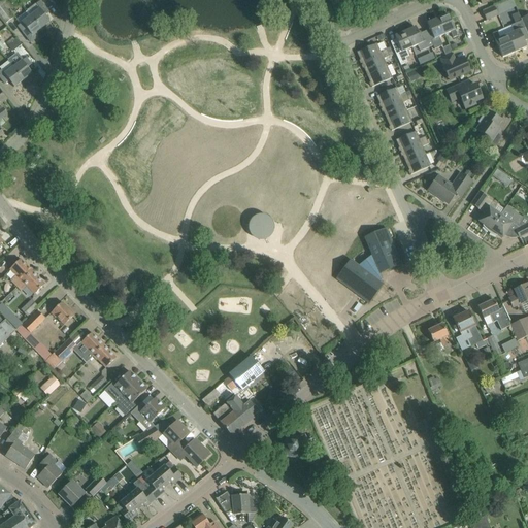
[(0,2),(0,1),(0,14),(6,24),(13,19),(0,2)]
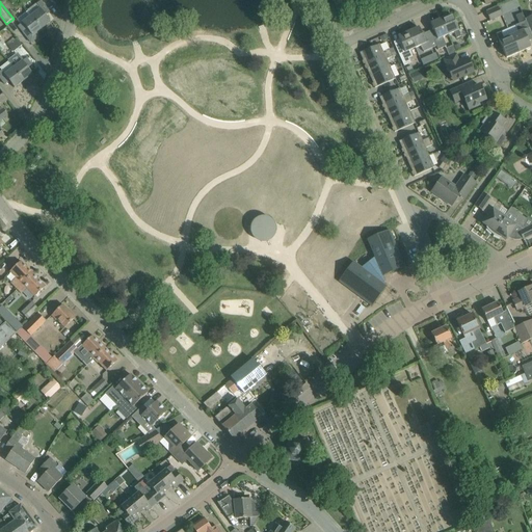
[(31,16),(42,29),(50,22),(46,16),(50,12),(41,1),(27,10),(31,16)]
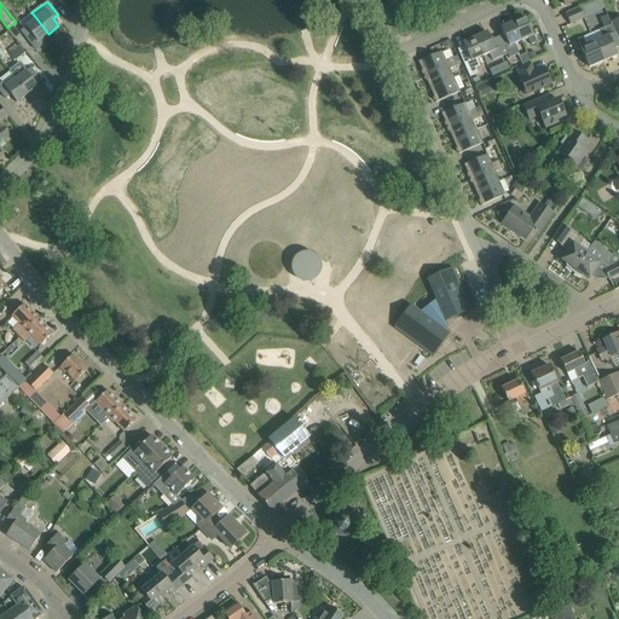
[(584,18),(579,9),(566,15),(571,24),(584,18)]
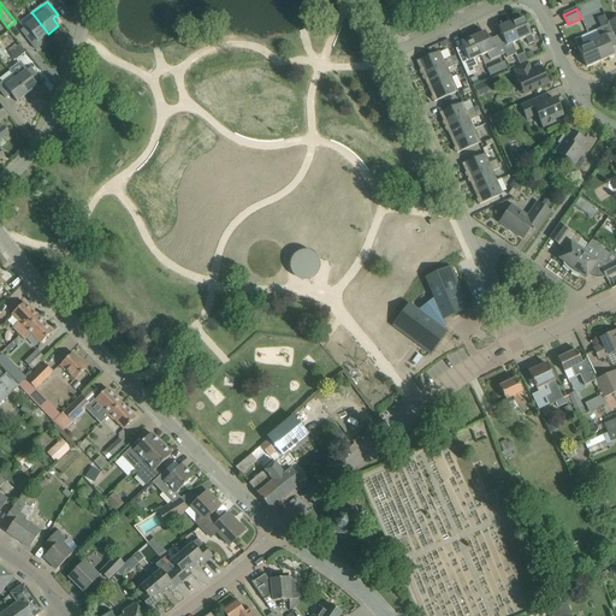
[(608,23),(604,16),(597,19),(599,25),(608,23)]
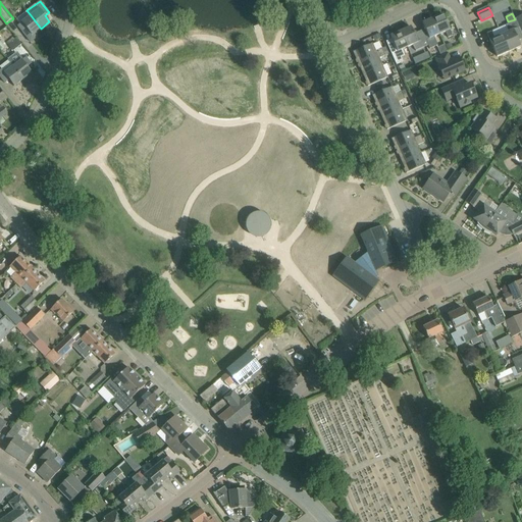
[(444,14),(432,18),(439,34),(446,32),(448,38),(453,36),(444,14)]
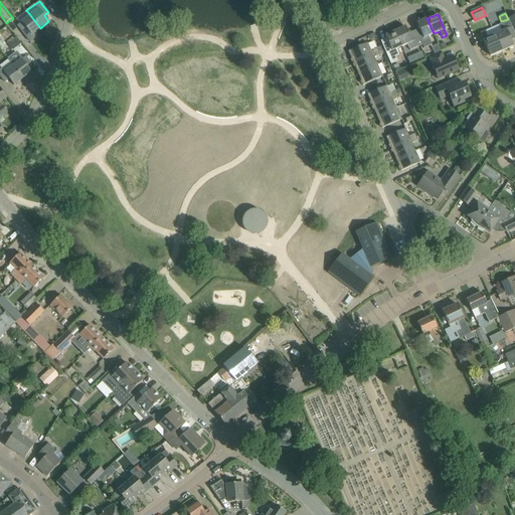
[(31,34),(40,28),(30,15),(25,19),(22,15),(16,20),(19,24),(17,25),(22,31),(26,28),(31,34)]
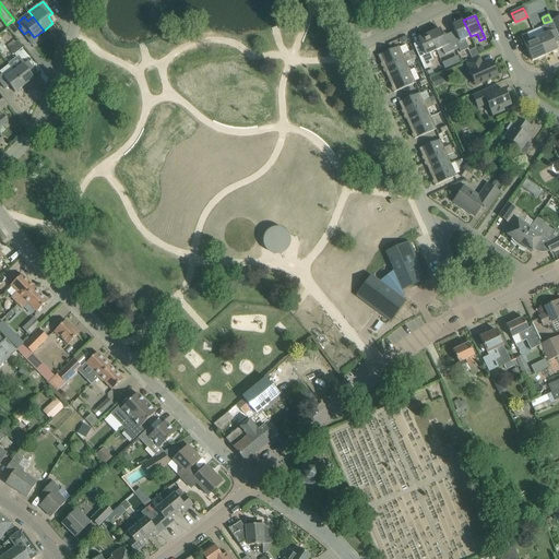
[(452,25),(454,30),(460,40),(455,43),(459,49),(467,46),(465,39),(471,36),(463,20),(452,25)]
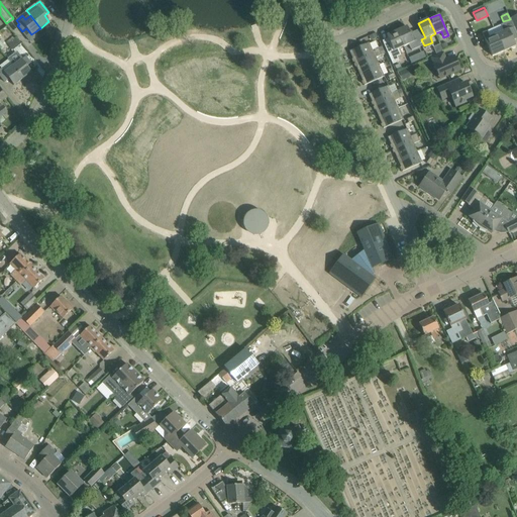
[(511,20),(510,20),(504,23),(501,25),(503,31),(497,34),(504,52),(516,46),(511,35),(516,32),(511,20)]
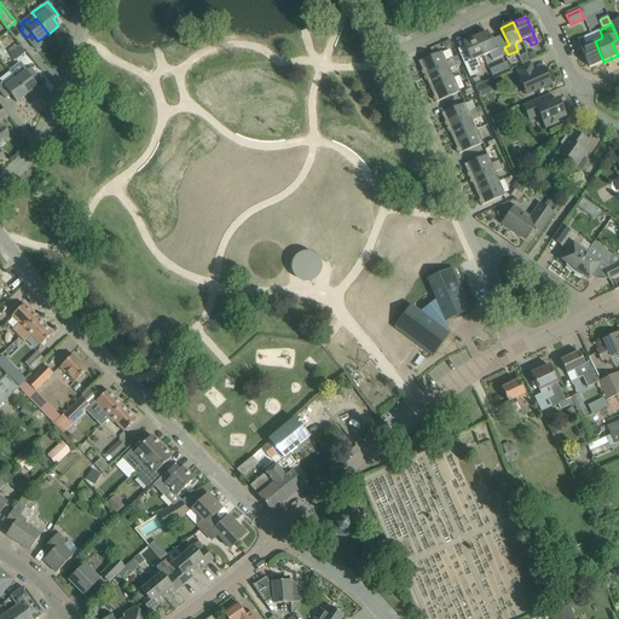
[(487,32),(475,38),(484,56),(490,53),(493,61),(503,56),(499,47),(495,50),(487,32)]
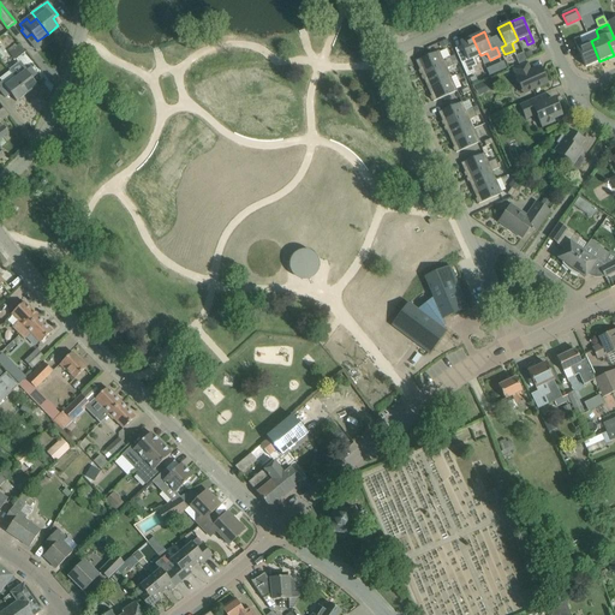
[(481,55),(472,37),(460,42),(463,51),(457,53),(467,76),(475,72),(472,67),(477,65),(473,58),(481,55)]
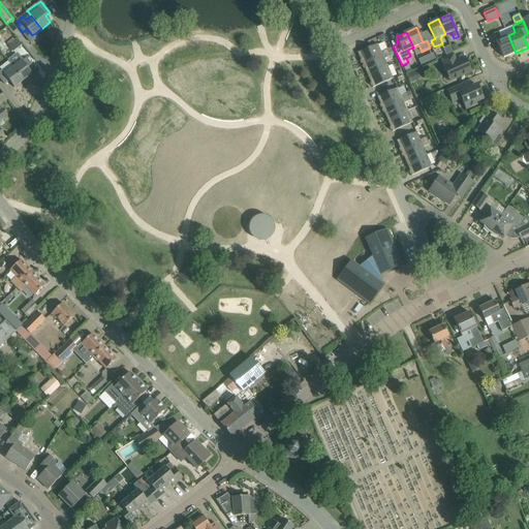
[(503,58),(516,53),(508,35),(500,38),(497,32),(493,34),(496,40),(503,58)]
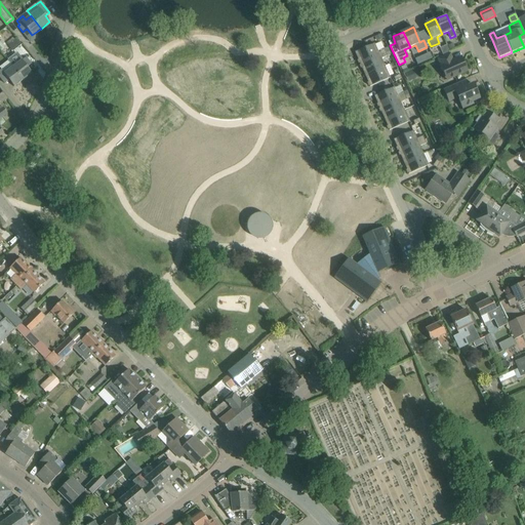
[(6,43),(13,51),(22,44),(15,36),(6,43)]
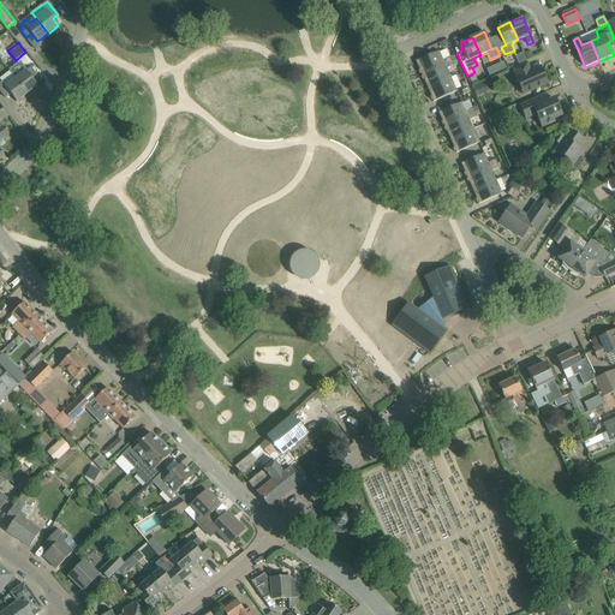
[(449,57),(447,59),(443,51),(440,53),(439,51),(416,61),(422,75),(452,61),(449,57)]
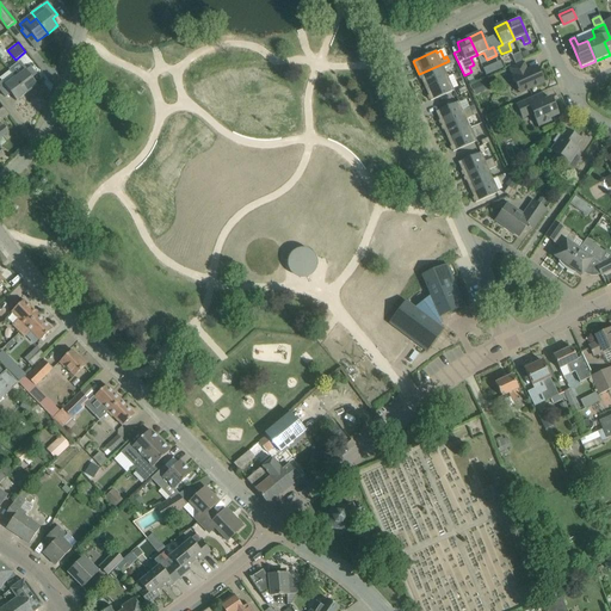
[(520,53),(512,56),(516,63),(523,60),(520,53)]
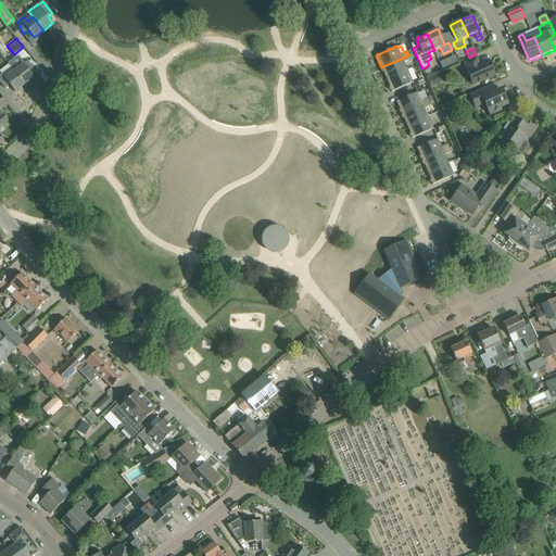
[(381,67),(387,79),(407,71),(404,62),(409,60),(408,55),(381,67)]
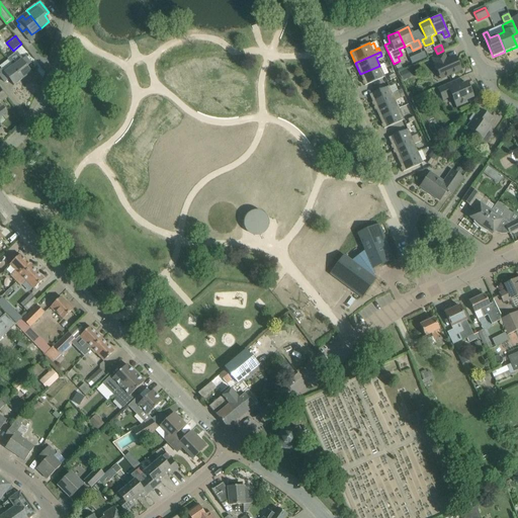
[(424,53),(417,56),(420,61),(427,58),(424,53)]
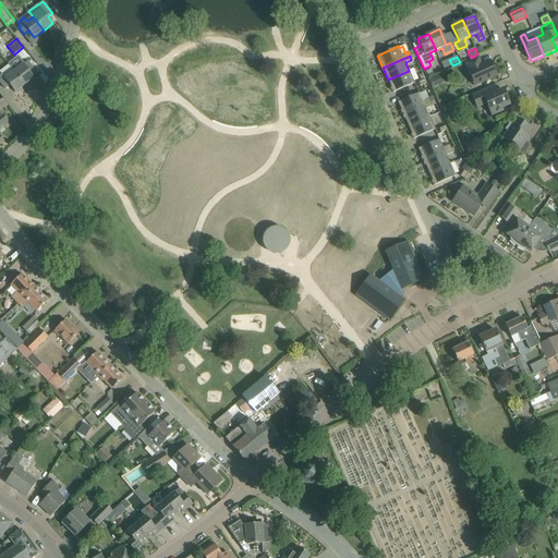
[(497,75),(496,73),(496,72),(496,71),(496,70),(495,69),(495,68),(494,68),(493,67),(490,60),(482,64),(478,57),(465,63),(469,70),(468,70),(475,85),(497,75)]
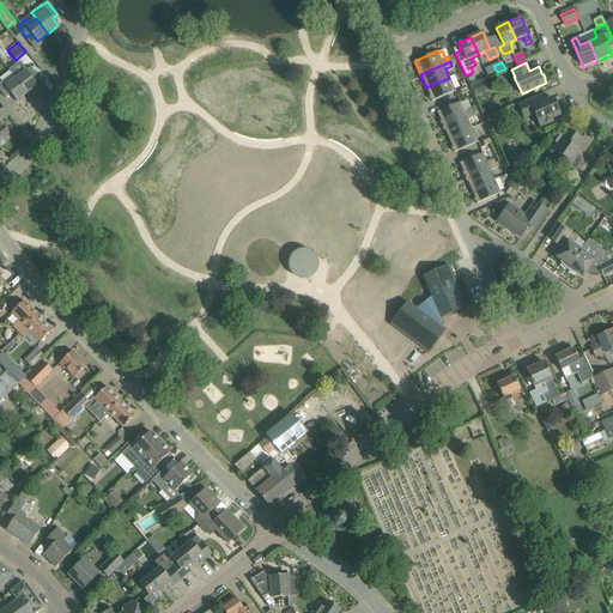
[(36,74),(31,67),(16,78),(26,93),(37,85),(32,78),(36,74)]
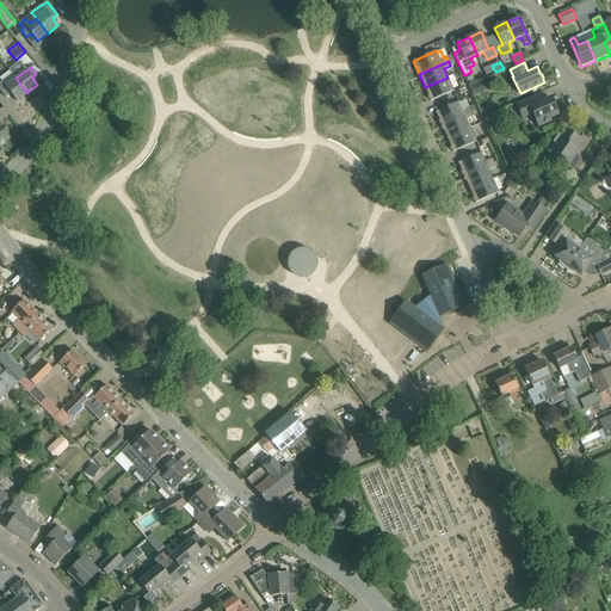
[(2,81),(0,82),(0,90),(5,98),(11,93),(17,102),(26,93),(16,78),(6,86),(2,81)]
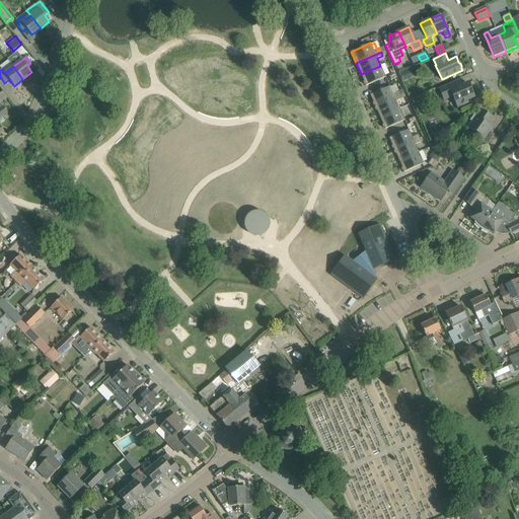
[(366,85),(385,77),(380,66),(361,74),(366,85)]
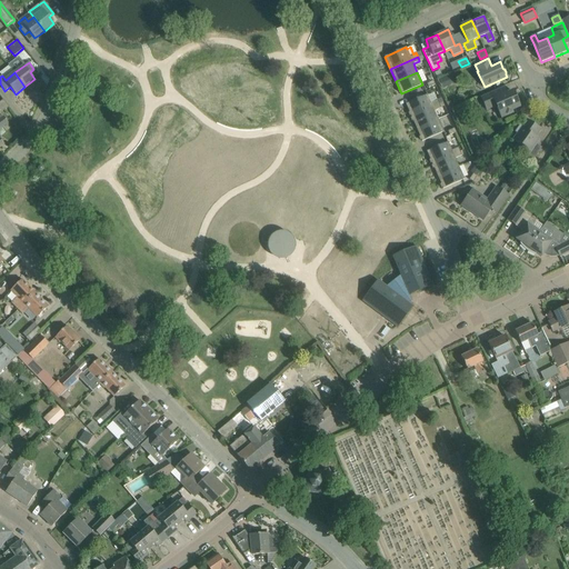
[(451,85),(448,77),(439,80),(442,88),(451,85)]
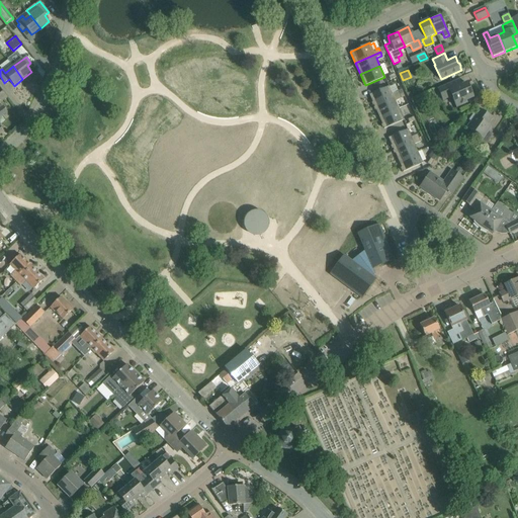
[(466,83),(462,85),(451,89),(449,84),(438,89),(443,100),(448,97),(447,96),(451,95),(457,108),(467,103),(466,100),(473,97),(466,83)]
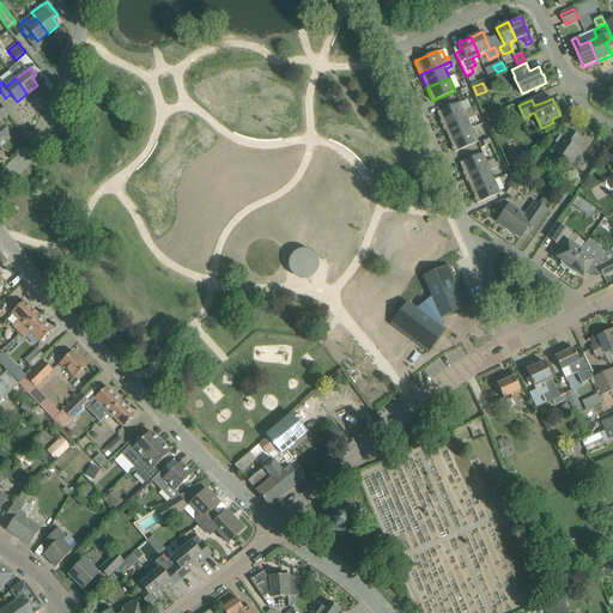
[(437,113),(443,126),(473,113),(477,110),(475,105),(463,110),(460,102),(437,113)]
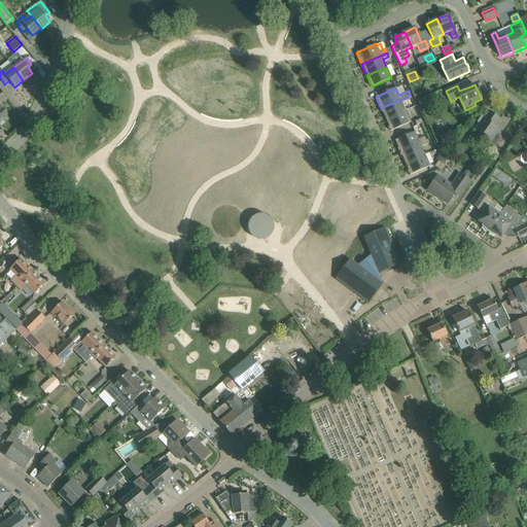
[(381,108),(386,119),(406,110),(402,103),(408,100),(407,97),(381,108)]
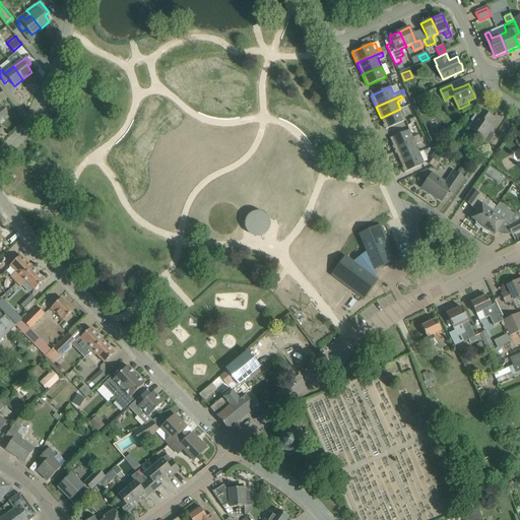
[(386,129),(390,127),(405,120),(400,109),(381,118),(386,129)]
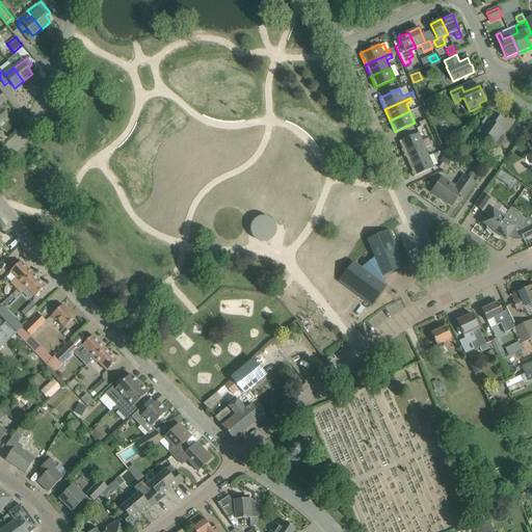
[(480,130),(496,141),(503,130),(500,128),(505,121),(493,112),(480,130)]
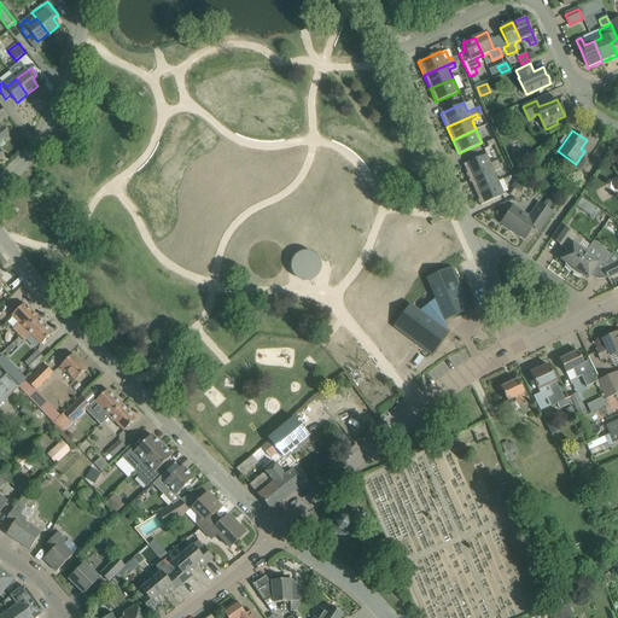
[(464,164),(470,178),(500,164),(497,161),(490,163),(487,155),(464,164)]
